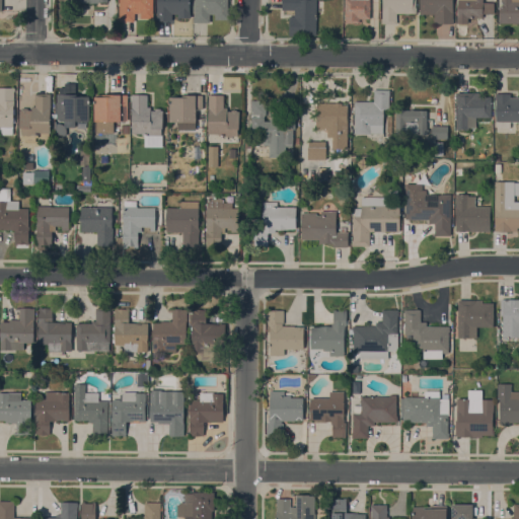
[(152,0),(152,13),(153,13),(153,18),(140,18),(140,13),(134,13),(134,22),(119,21),(119,0),(152,0)]
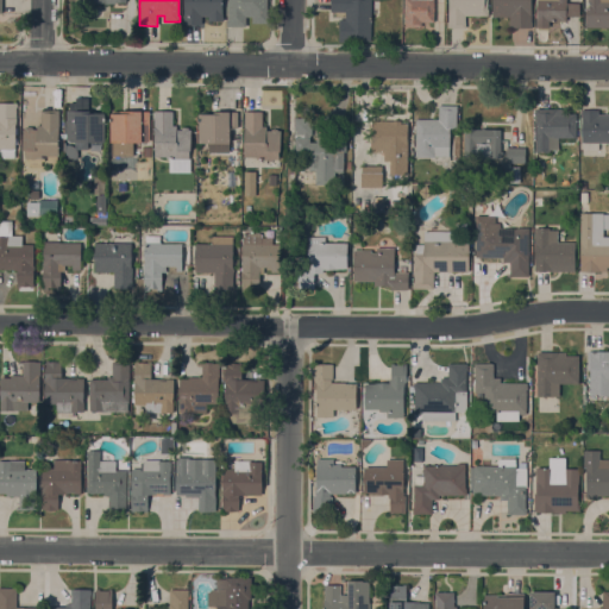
[(223,0),(223,22),(208,22),(208,17),(201,17),(201,24),(183,24),(183,12),(184,12),(184,0),(223,0)]
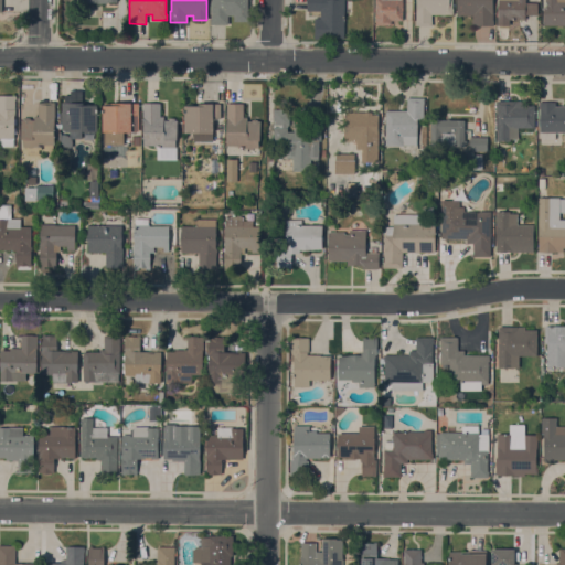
[(247,0),(247,21),(234,21),(234,16),(227,16),(227,24),(210,24),(210,19),(211,19),(211,0),(247,0)]
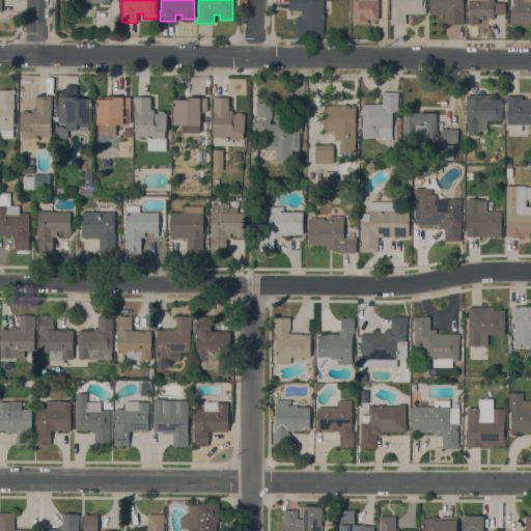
[(324,0),(324,36),(296,36),(296,17),(301,17),(301,10),(287,10),(287,0),(324,0)]
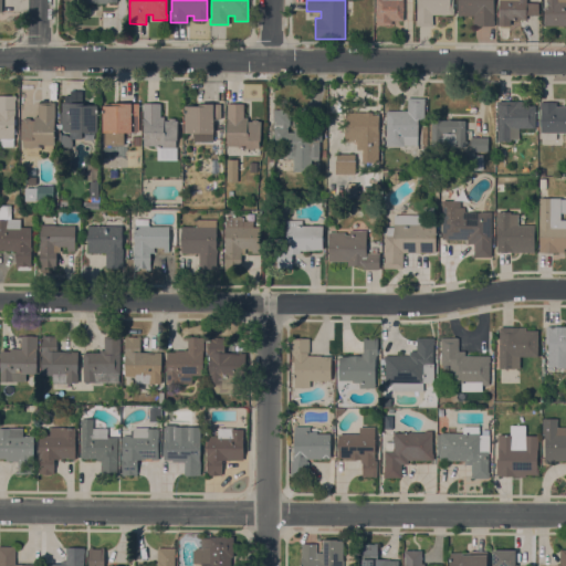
[(404,0),(404,21),(391,21),(391,25),(376,25),(376,0),(404,0)]
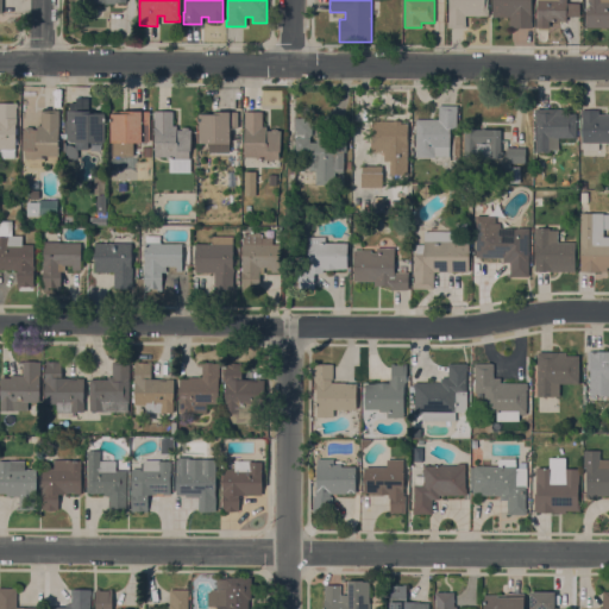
[(465,16),(465,29),(447,27),(447,22),(449,22),(449,0),(488,0),(488,10),(488,17),(465,16)]
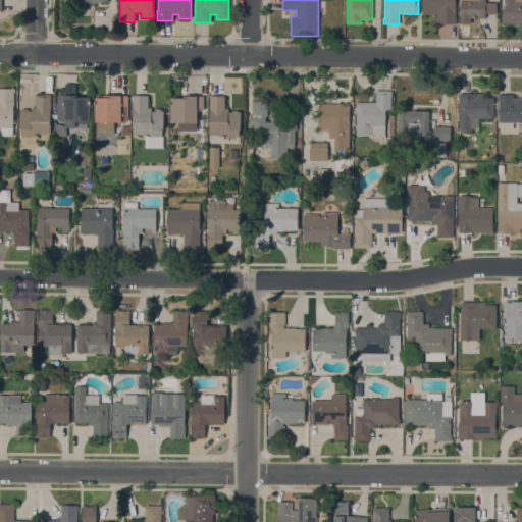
[(435,23),(435,14),(421,14),(422,6),(421,6),(421,0),(456,0),(456,23),(435,23)]
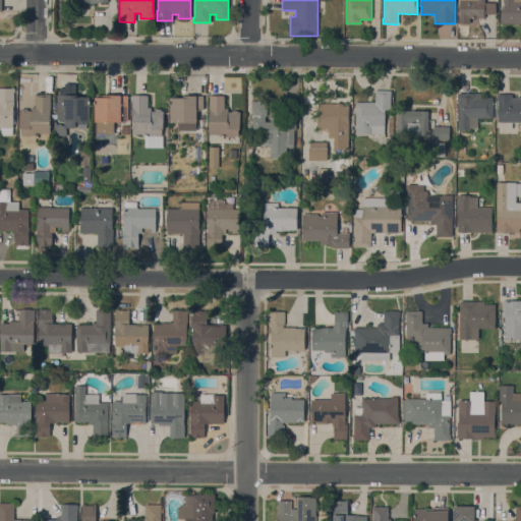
[(496,14),(484,14),(484,18),(469,18),(469,23),(458,23),(458,0),(484,0),(484,2),(496,3),(496,14)]
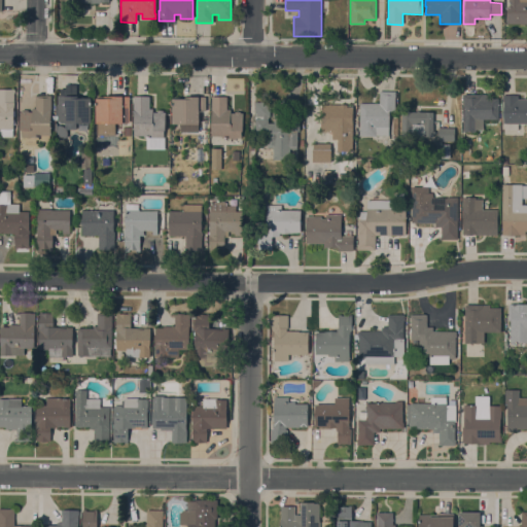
[(526,24),(506,24),(506,7),(508,7),(508,0),(526,0),(526,24)]
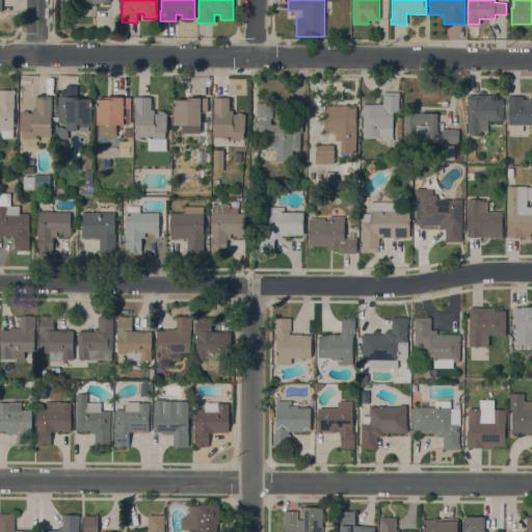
[(0,89),(15,89),(15,94),(14,94),(14,109),(14,131),(12,131),(12,138),(0,138),(0,89)]
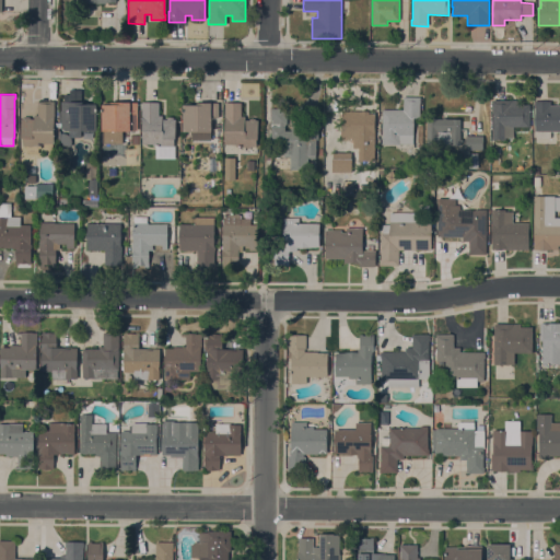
[(403,109),(403,97),(420,97),(420,103),(420,118),(413,118),(413,144),(412,144),(412,148),(398,148),(398,144),(383,144),(382,109),(403,109)]
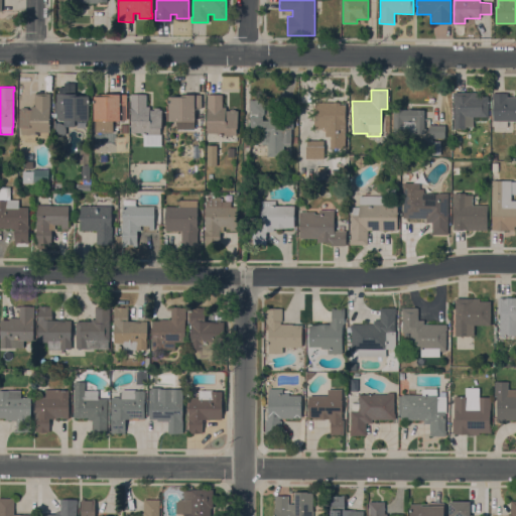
[(488,117),(473,117),(473,127),(465,127),(465,129),(454,129),(454,92),(478,93),(478,96),(488,96),(488,117)]
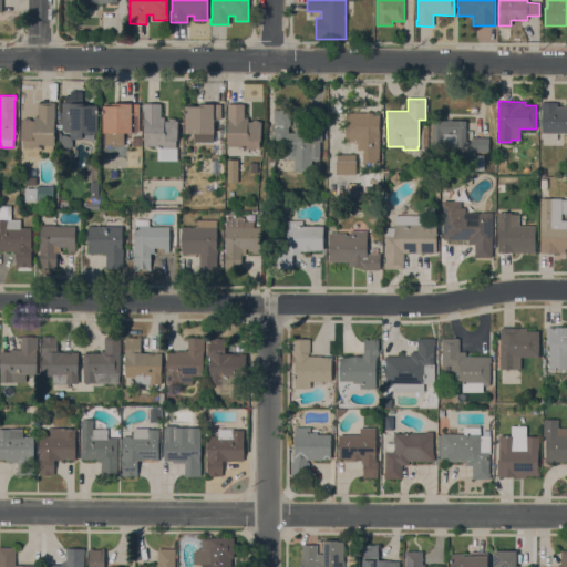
[(54,145),(43,145),(43,147),(39,147),(39,155),(27,155),(27,147),(22,147),(23,140),(21,140),(21,121),(24,119),(29,119),(31,121),(34,121),(34,116),(38,116),(38,102),(55,103),(54,145)]
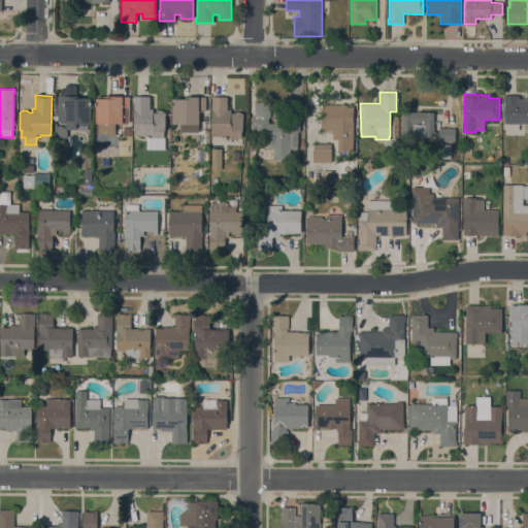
[(527,124),(519,124),(519,130),(506,130),(506,124),(504,124),(503,95),(519,95),(519,99),(527,99),(527,124)]
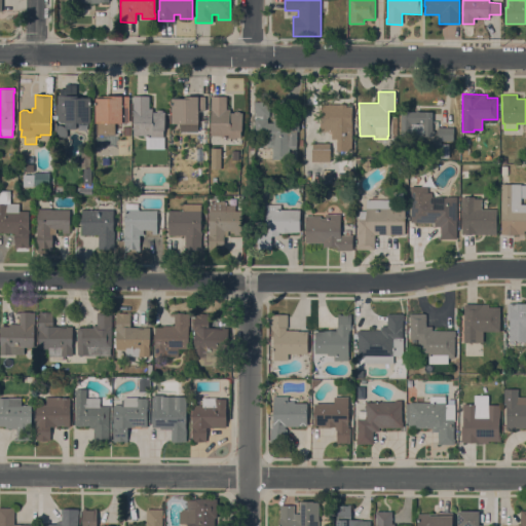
[(58,120),(55,120),(55,115),(58,115),(58,96),(76,96),(76,98),(90,98),(90,123),(88,123),(88,124),(76,124),(76,129),(66,129),(66,123),(64,123),(64,121),(58,121),(58,120)]
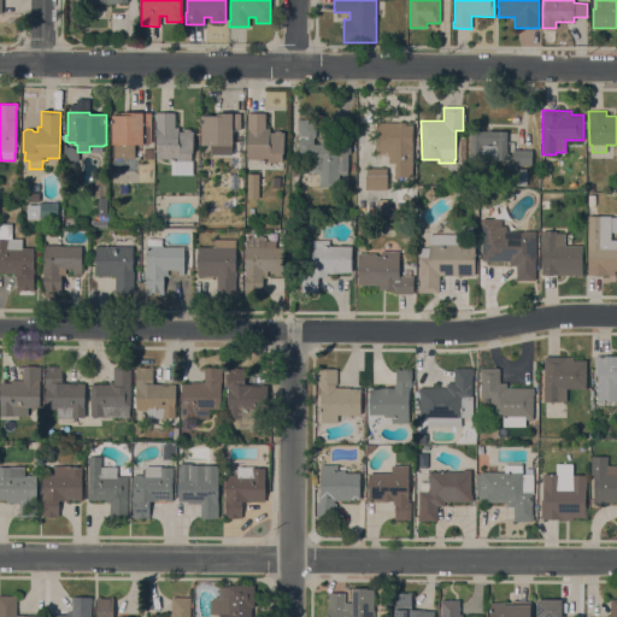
[(157,159),(157,112),(175,112),(175,128),(178,128),(178,131),(183,131),(183,129),(192,129),(192,131),(193,131),(193,153),(192,153),(192,162),(193,162),(193,175),(171,175),(171,162),(169,162),(169,159),(157,159)]
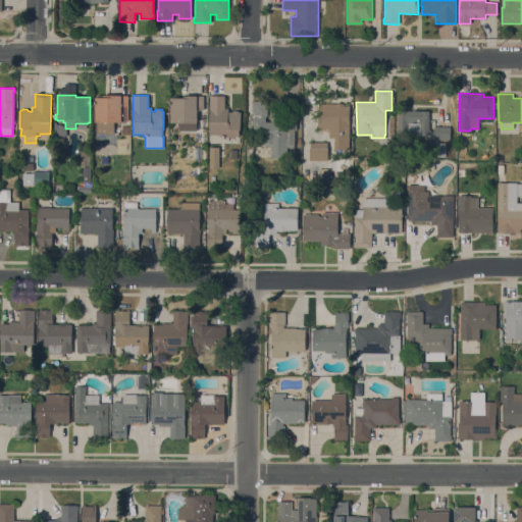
[(128,121),(114,121),(114,134),(96,134),(96,96),(128,96),(128,121)]
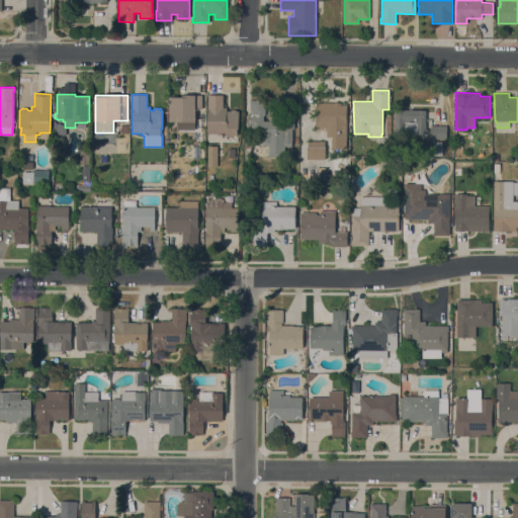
[(177,127),(177,121),(169,121),(169,97),(183,97),(183,95),(201,95),(201,108),(195,108),(195,121),(194,121),(194,127),(177,127)]
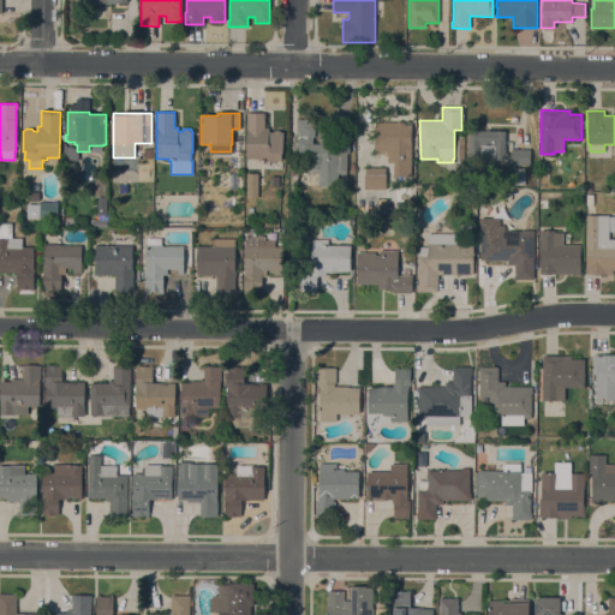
[(246,113),(264,113),(264,127),(269,127),(269,131),(274,132),(275,130),(279,130),(281,131),(282,131),(284,154),(281,154),(281,161),(275,161),(274,162),(270,162),(269,161),(258,161),(258,159),(246,159),(246,113)]
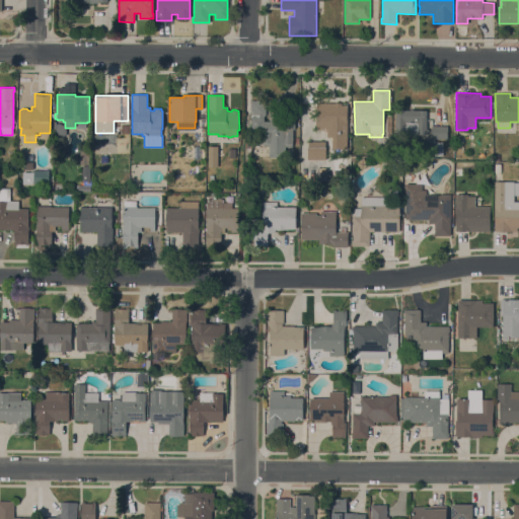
[(269,146),(264,146),(264,143),(251,143),(251,118),(250,118),(250,100),(266,100),(266,116),(264,116),(264,122),(270,122),(270,120),(284,120),(284,118),(295,118),(295,129),(293,129),(293,147),(285,147),(285,157),(269,157),(269,146)]
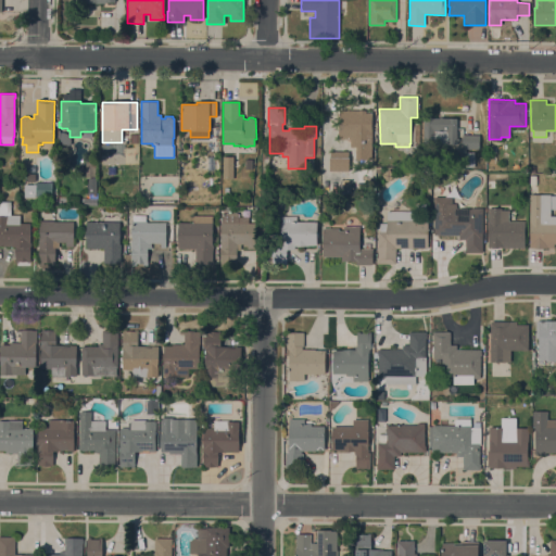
[(371,160),(356,160),(356,147),(351,147),(351,139),(339,139),(339,110),(366,111),(366,113),(373,113),(371,160)]
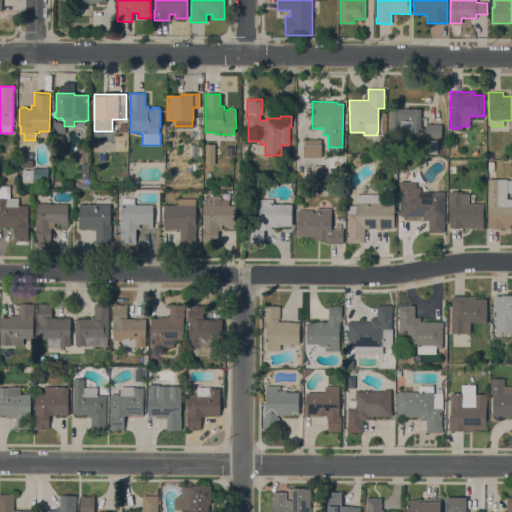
[(420,133),(390,132),(390,108),(420,109),(420,133)]
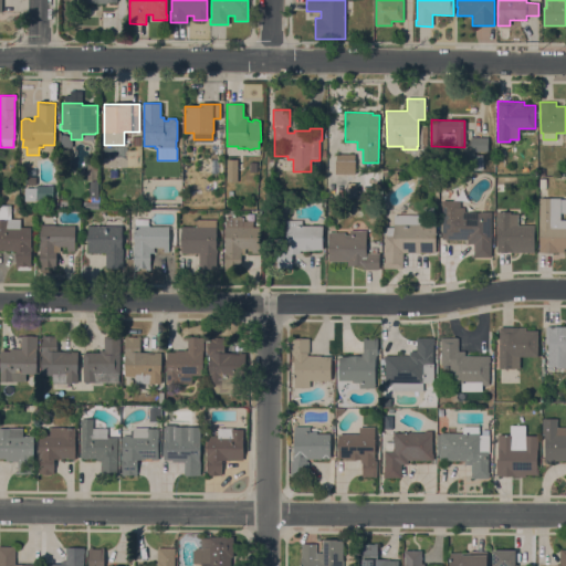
[(488,137),(488,152),(471,152),(471,137),(488,137)]
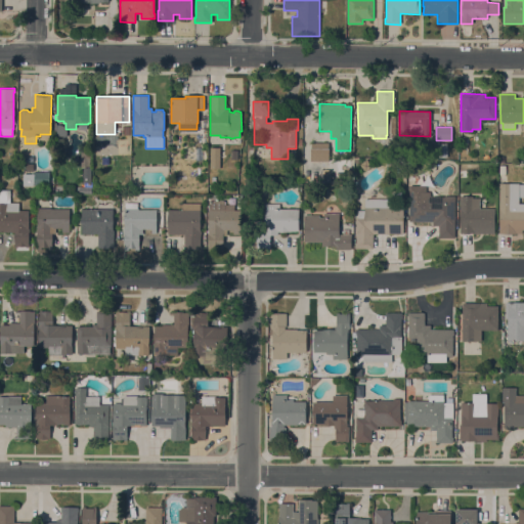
[(329,142),(329,148),(329,162),(310,162),(310,148),(311,148),(311,142),(329,142)]
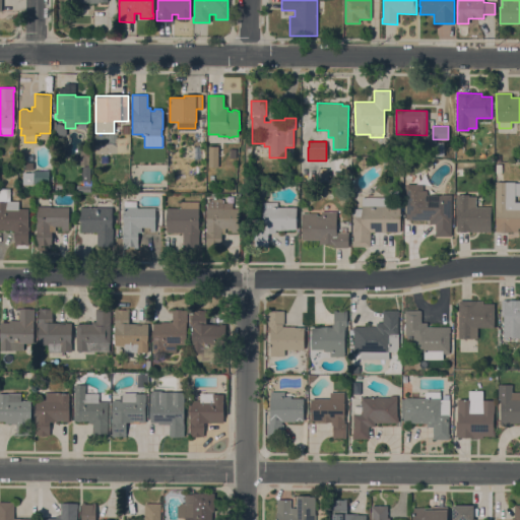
[(444,156),(436,156),(436,147),(434,147),(434,142),(444,142),(444,156)]
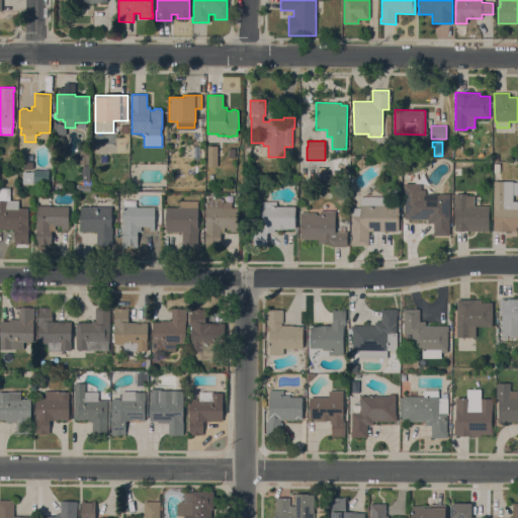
[(207,146),(218,146),(218,167),(207,167),(207,146)]
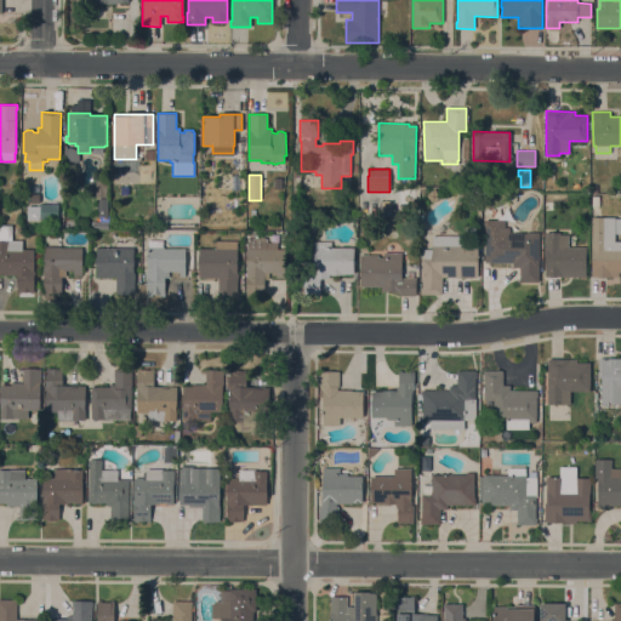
[(96,176),(107,176),(107,197),(96,198),(96,176)]
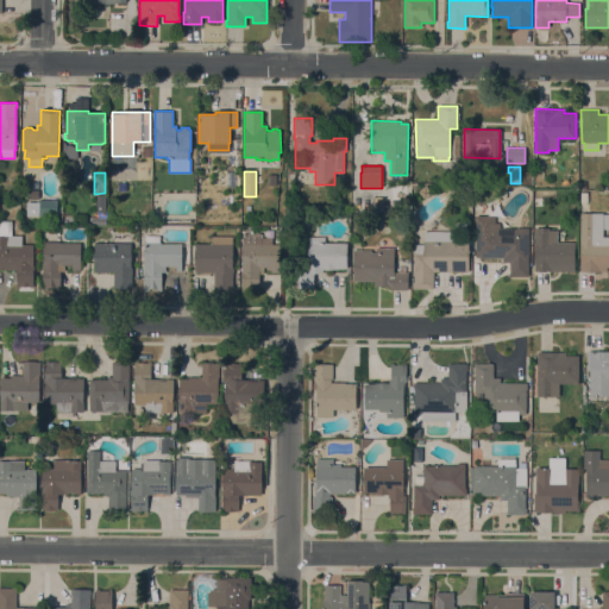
[(424,199),(418,192),(426,184),(432,193),(424,199)]
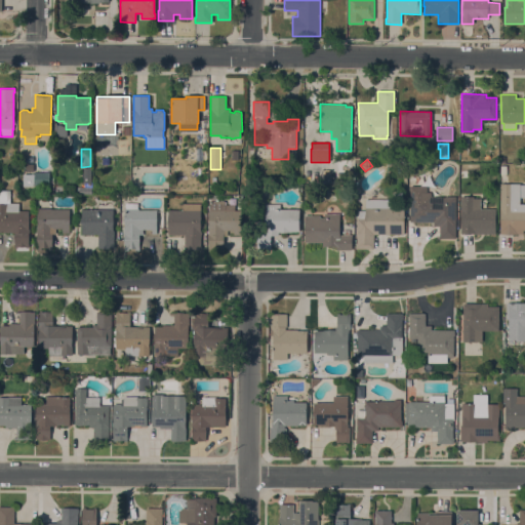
[(83,183),(83,168),(91,168),(91,184),(90,184),(90,187),(84,187),(84,183),(83,183)]
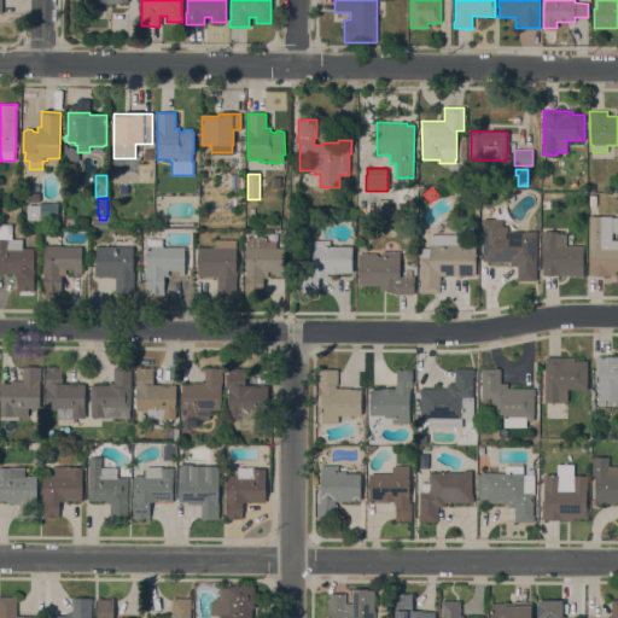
[(57,203),(39,202),(39,213),(46,213),(46,215),(57,215),(57,203)]
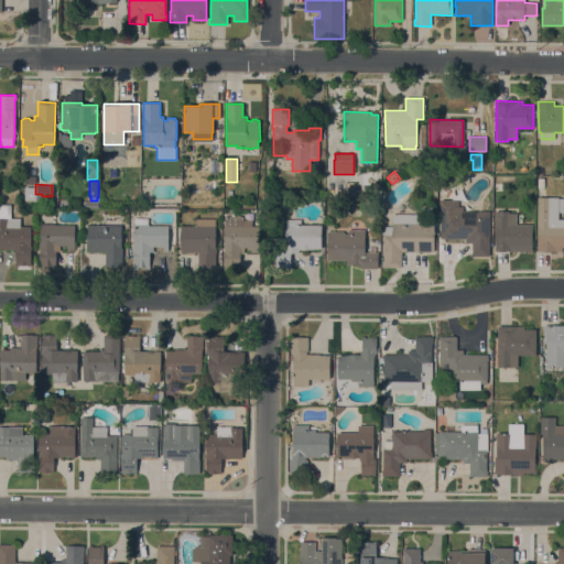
[(563,213),(559,213),(559,219),(563,219),(563,248),(562,248),(562,251),(537,251),(537,246),(538,246),(538,197),(559,197),(559,198),(563,198),(563,213)]
